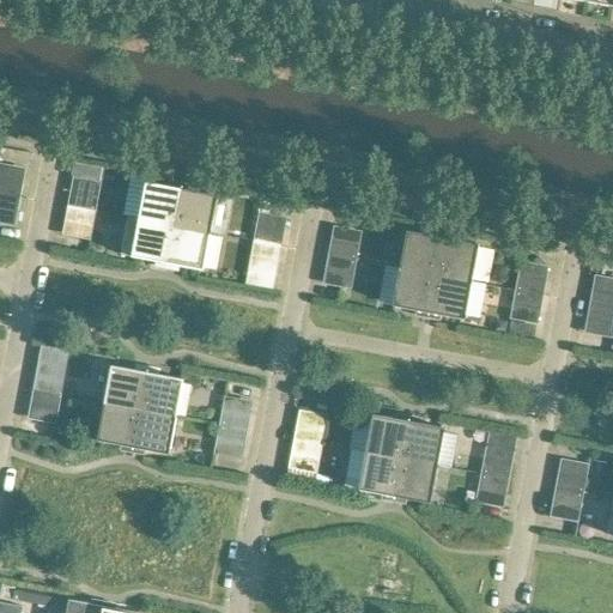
[(73,162),(71,176),(73,177),(101,182),(103,168),(73,162)]
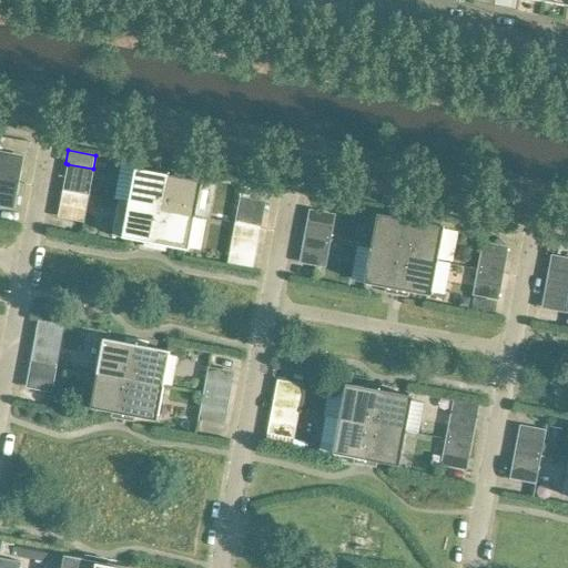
[(0,165),(0,179),(19,183),(21,170),(0,165)]
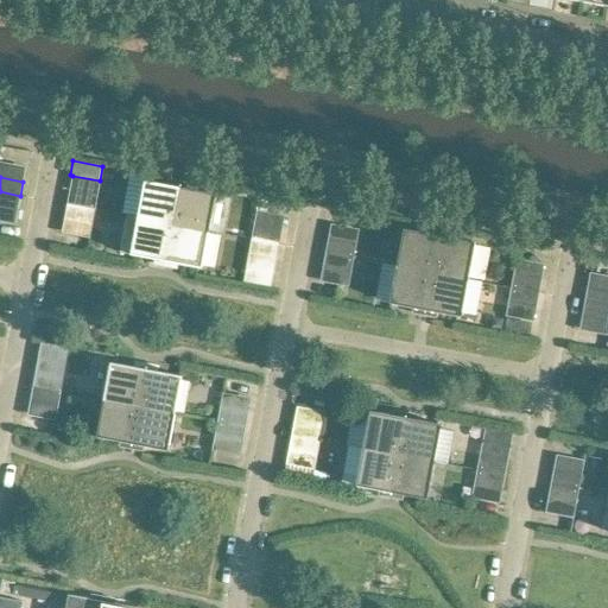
[(173,225),(181,188),(145,181),(138,217),(173,225)]
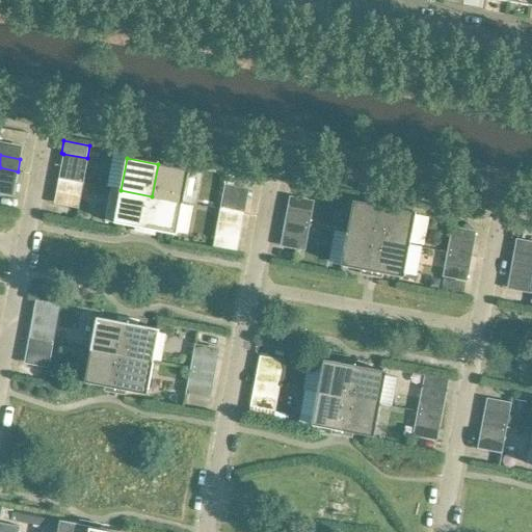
[(158,164),(152,196),(183,203),(189,169),(158,164)]
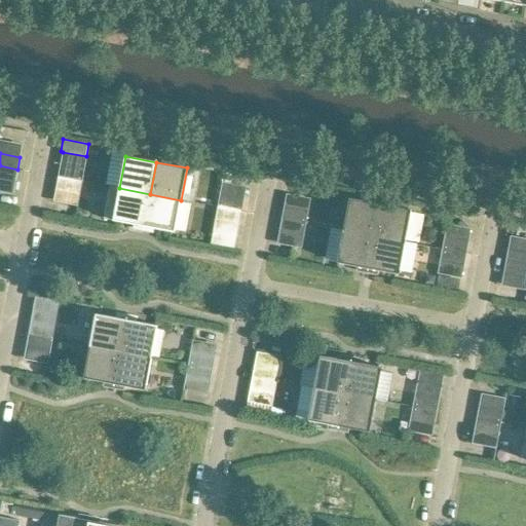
[(61,164),(58,177),(82,181),(84,170),(61,164)]
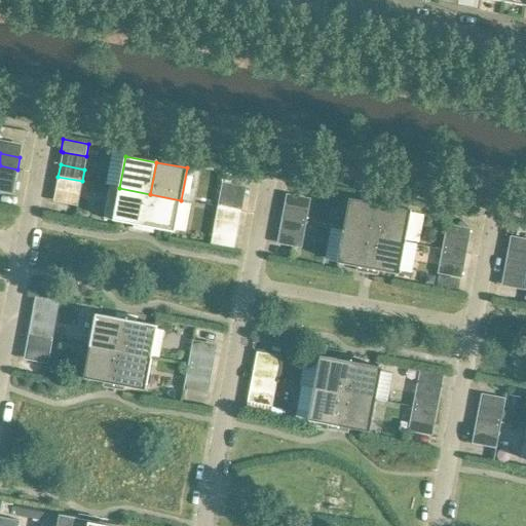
[(17,170),(0,165),(0,179),(15,182),(17,170)]
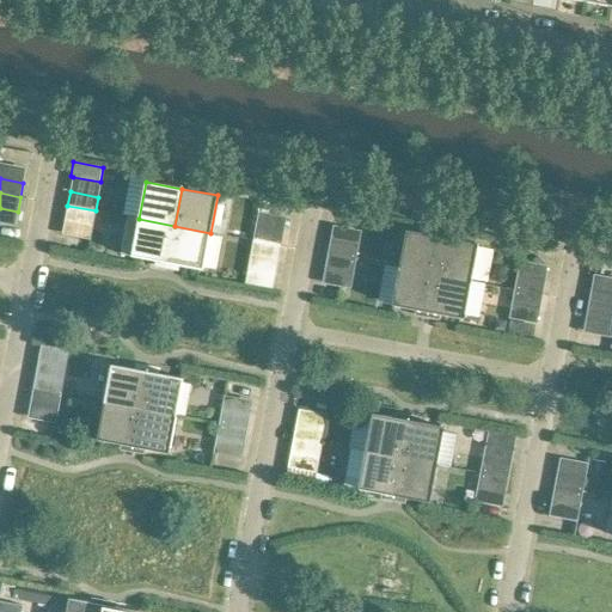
[(93,226),(96,210),(67,206),(65,220),(93,226)]
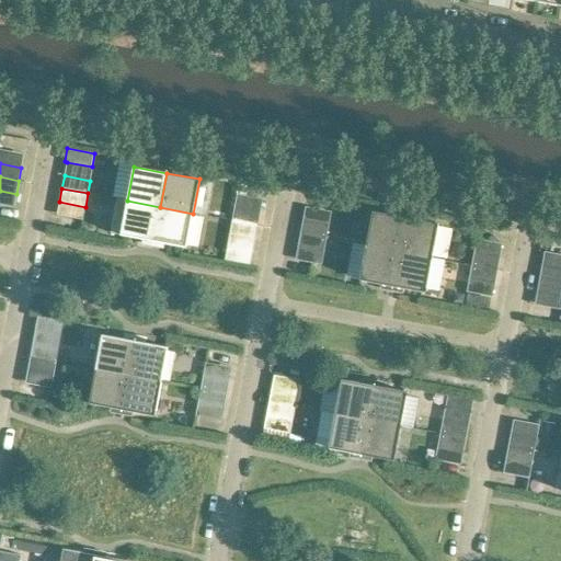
[(121,236),(153,241),(160,207),(127,201),(117,198),(111,233),(121,236)]
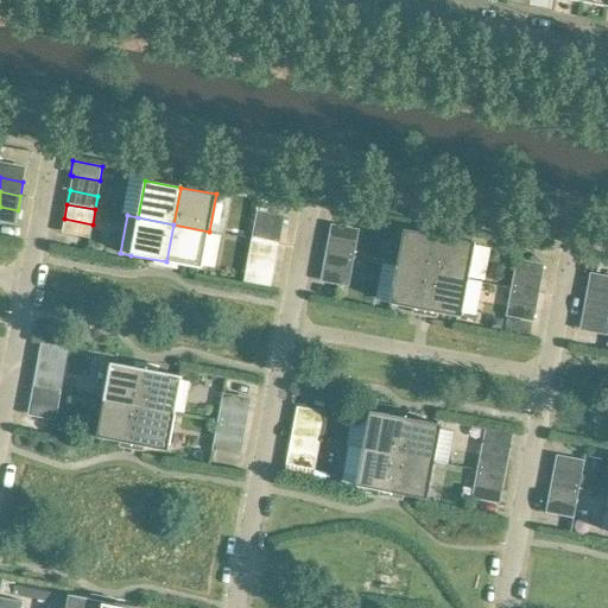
[(202,268),(209,232),(173,225),(166,261),(202,268)]
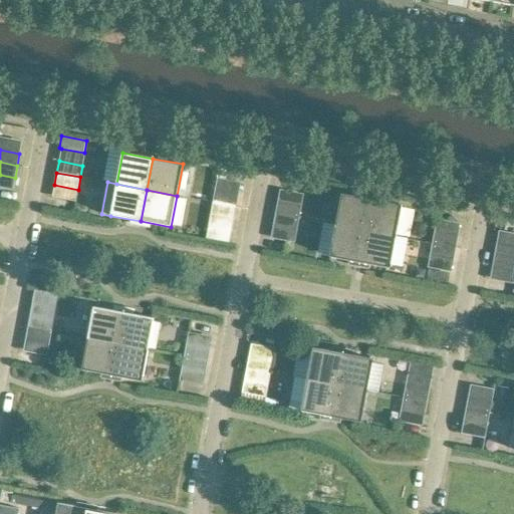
[(215,190),(212,202),(236,207),(239,195),(215,190)]
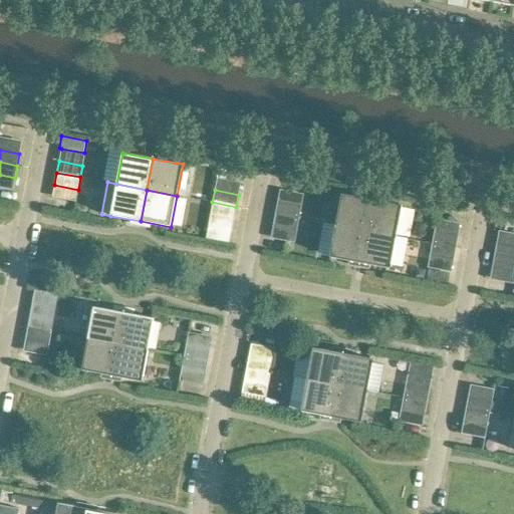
[(335,225),(365,231),(371,200),(341,194),(335,225)]
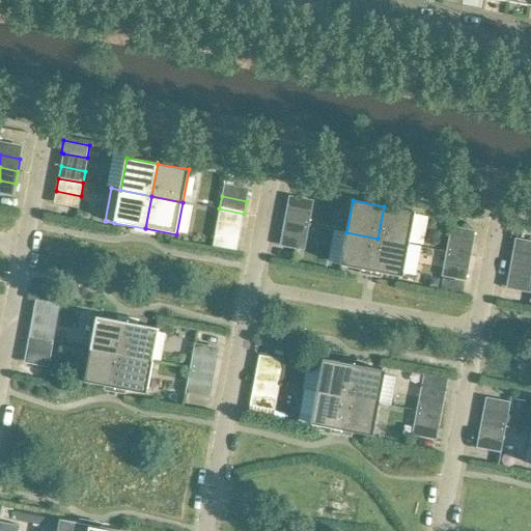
[(384,206),(378,239),(409,244),(415,212),(384,206)]
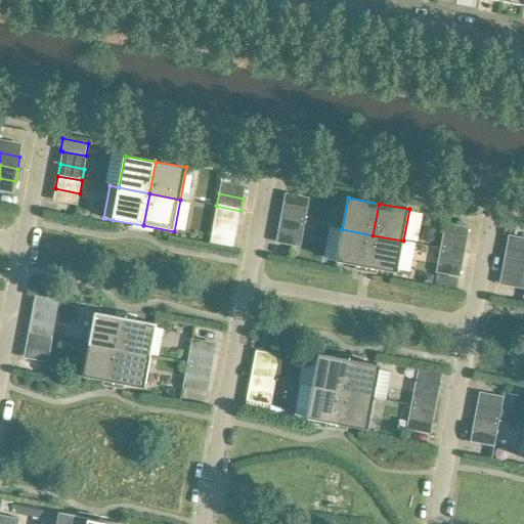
[(241,211),(216,206),(214,218),(238,223),(241,211)]
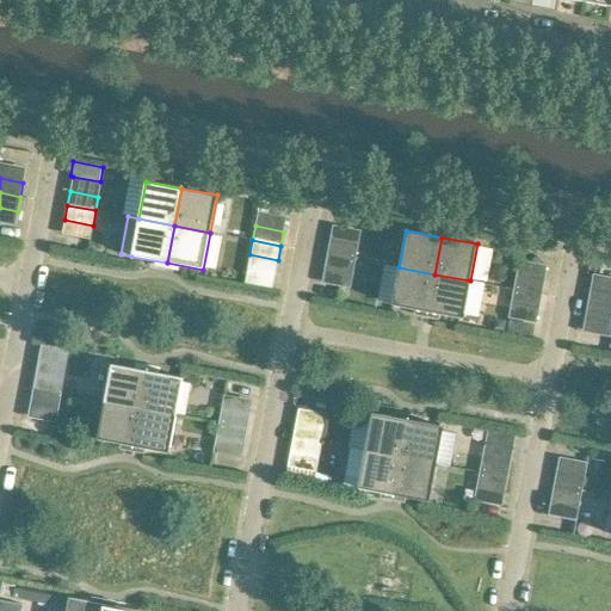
[(329,240),(327,254),(356,259),(358,245),(329,240)]
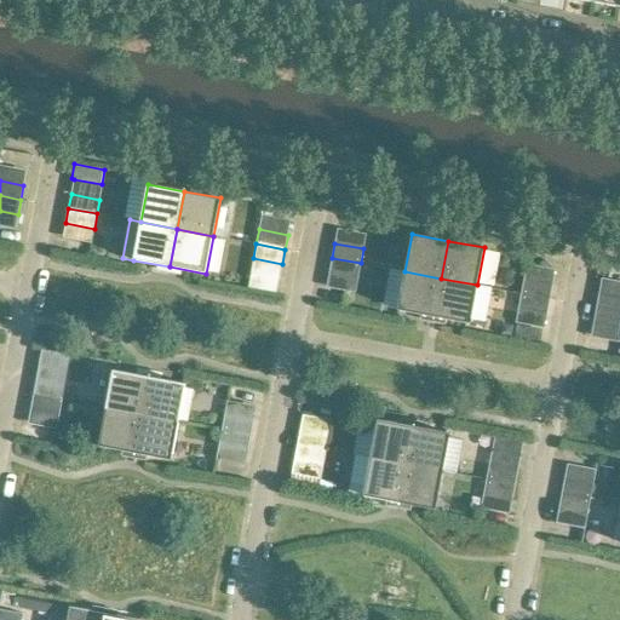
[(359,277),(361,263),(332,258),(329,273),(359,277)]
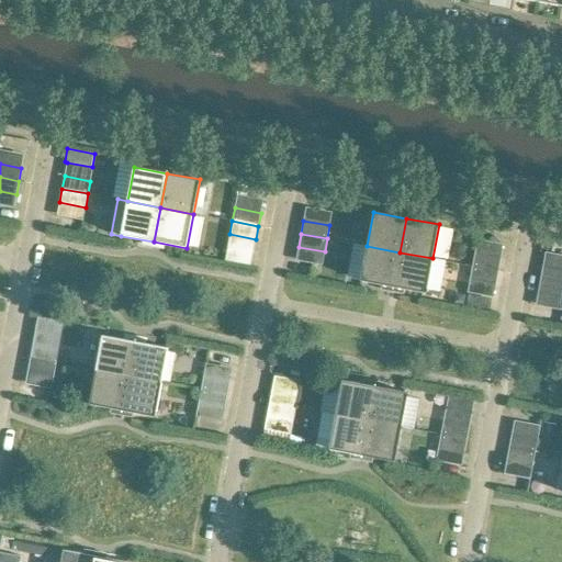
[(400,253),(367,246),(360,280),(393,287),(400,253)]
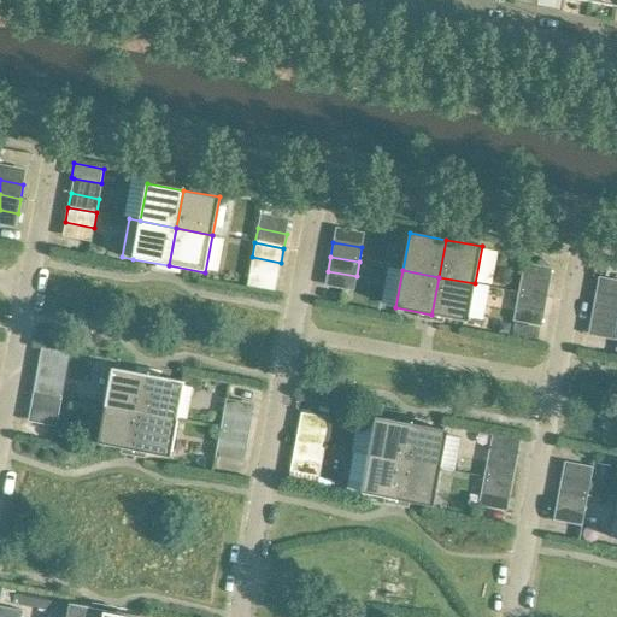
[(468,322),(475,283),(439,277),(432,315),(468,322)]
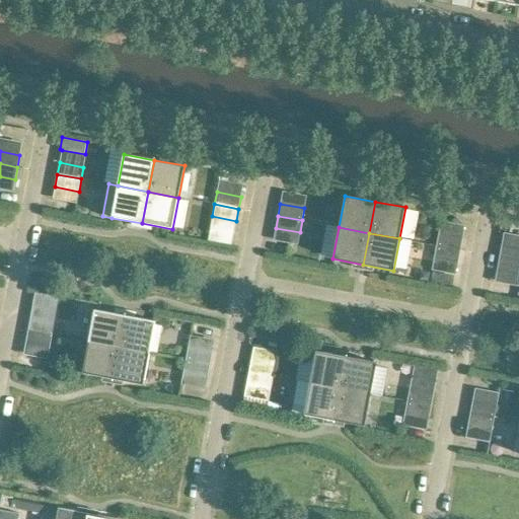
[(438,233),(436,245),(460,250),(462,238),(438,233)]
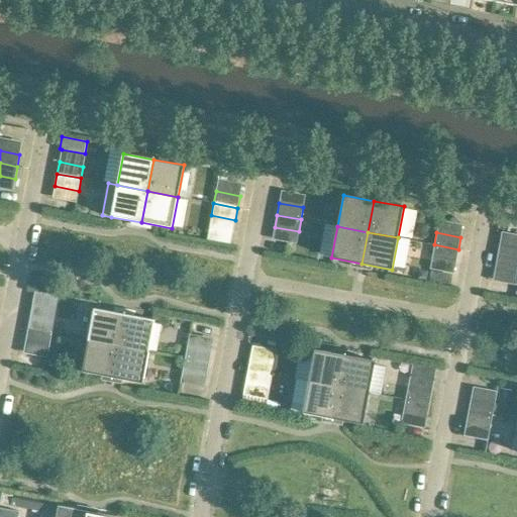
[(456,262),(458,249),(434,244),(432,256),(456,262)]
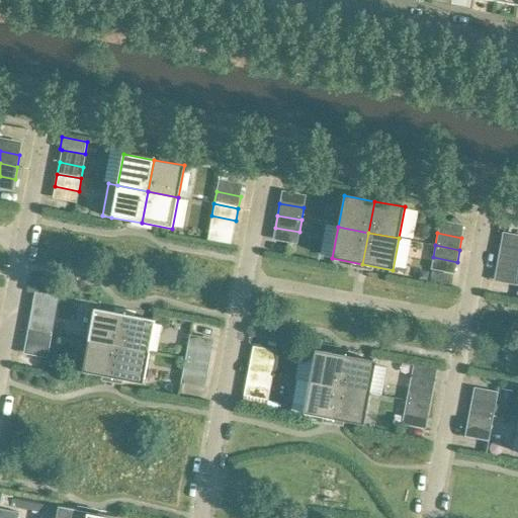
[(517,248),(500,245),(498,257),(517,260),(517,248)]
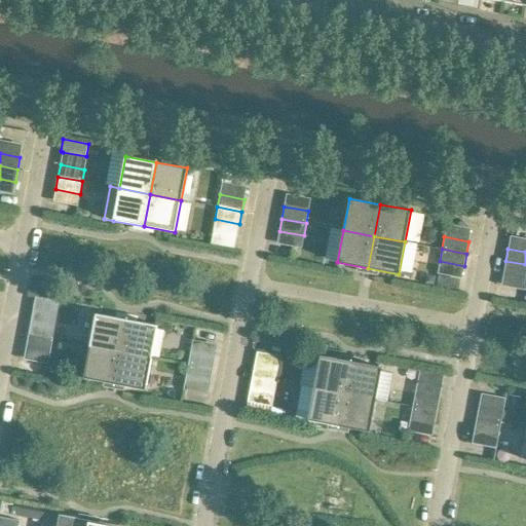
[(525,277),(525,264),(505,261),(503,273),(525,277)]
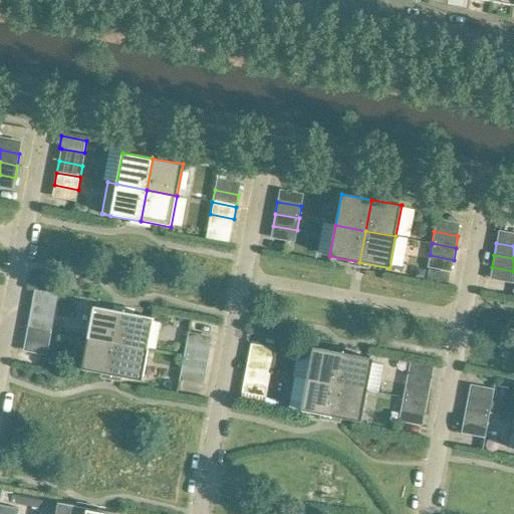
[(418,267),(416,275),(424,277),(426,269),(418,267)]
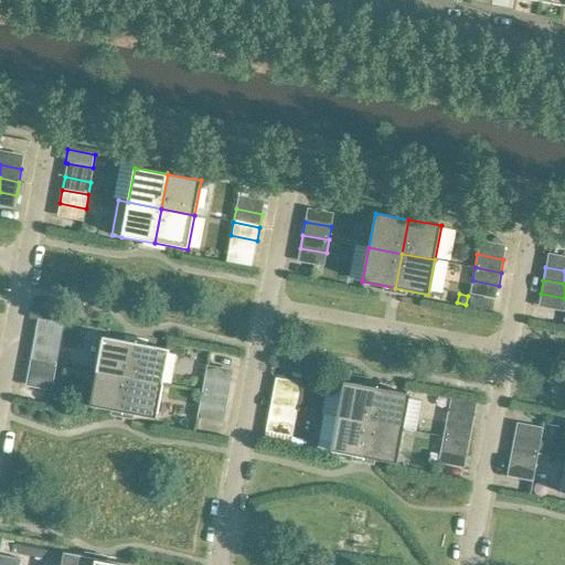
[(103,337),(96,372),(129,377),(136,343),(103,337)]
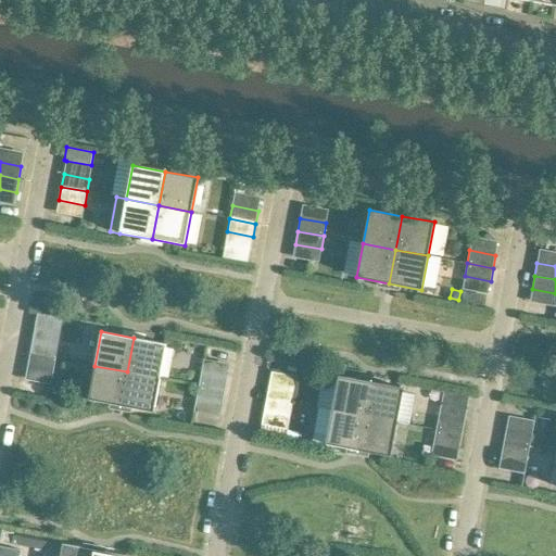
[(160,378),(162,366),(166,344),(134,338),(127,371),(160,378)]
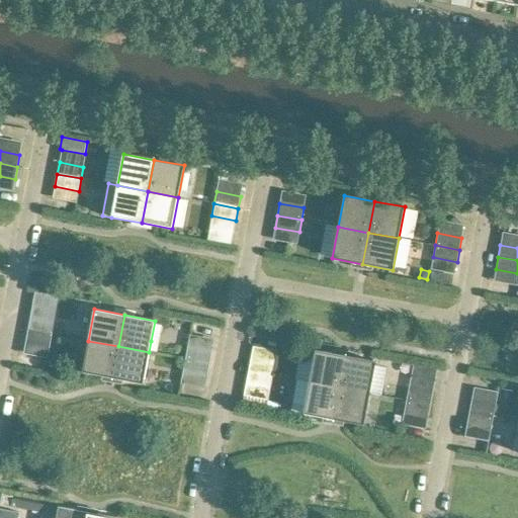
[(30,318),(27,330),(53,334),(55,322),(30,318)]
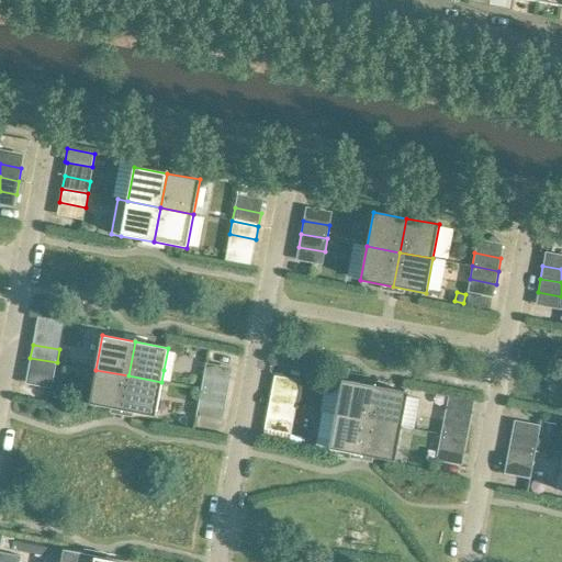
[(55,370),(57,362),(30,358),(27,370),(27,371),(54,375),(55,370)]
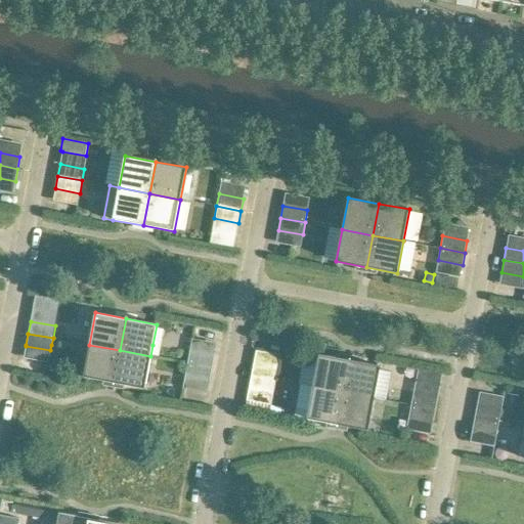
[(271,341),(269,351),(278,352),(279,343),(271,341)]
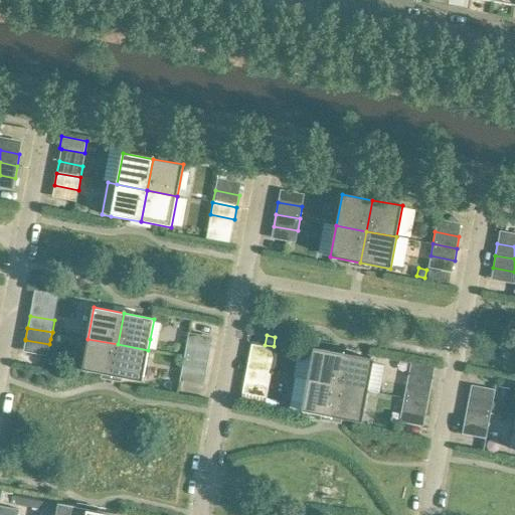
[(118,344),(88,339),(81,370),(112,376),(118,344)]
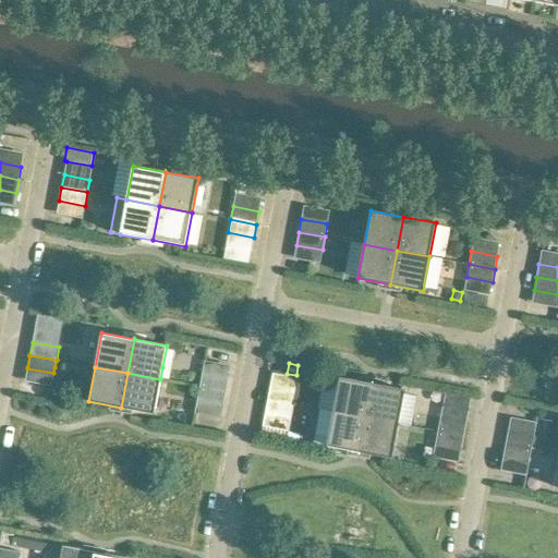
[(128,373),(121,408),(154,413),(160,379),(128,373)]
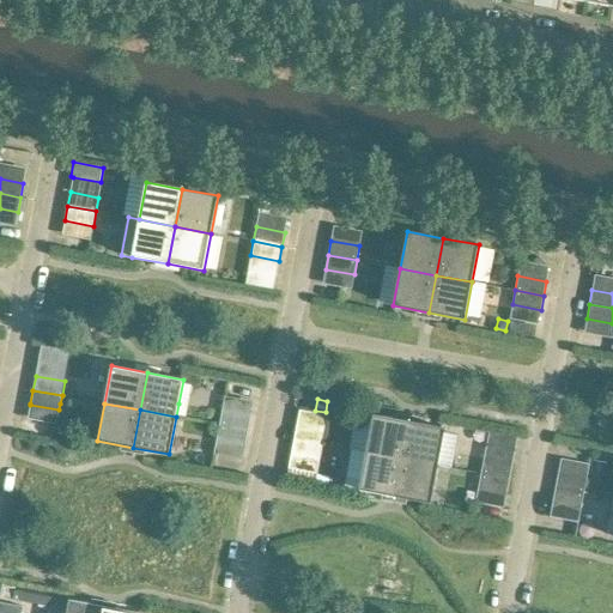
[(222,411),(219,425),(248,431),(250,416),(222,411)]
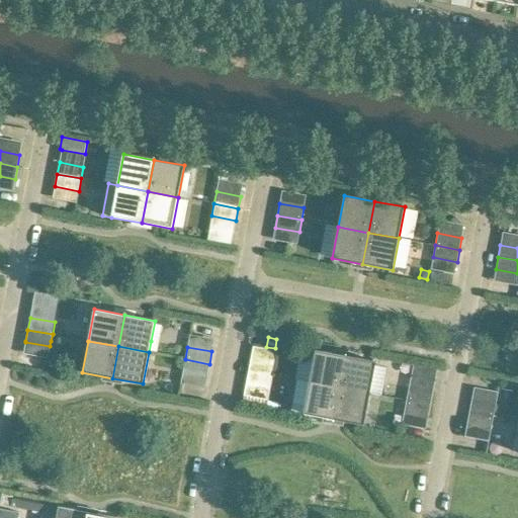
[(315,350),(309,382),(339,387),(345,356),(315,350)]
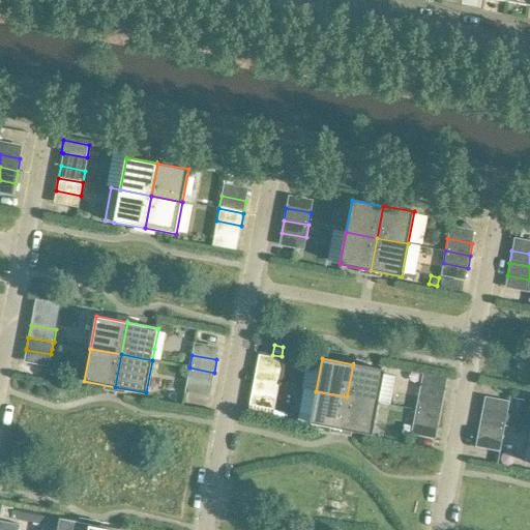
[(353,364),(347,396),(378,403),(384,371),(353,364)]
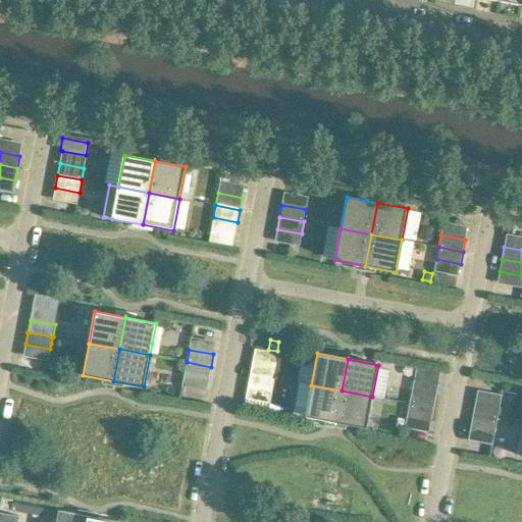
[(253,361),(250,374),(274,378),(276,366),(253,361)]
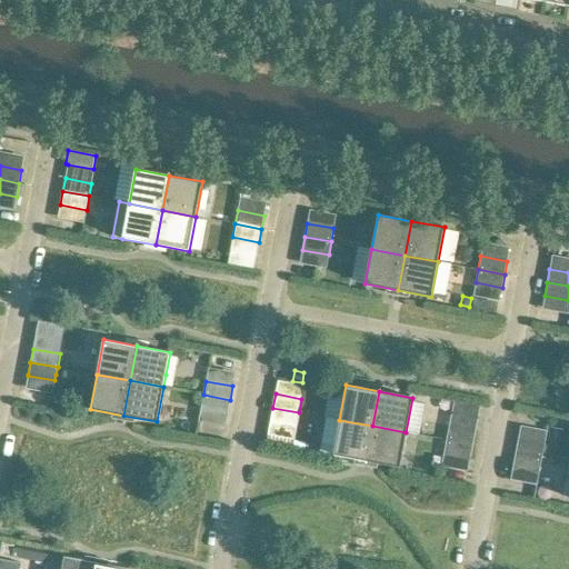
[(230,400),(203,395),(201,408),(227,413),(230,400)]
